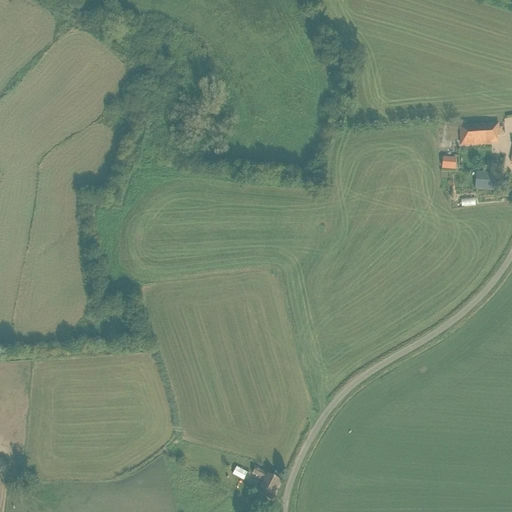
[(462,145),(491,143),(491,137),(499,136),(498,123),(460,126),(461,138),(462,145)]
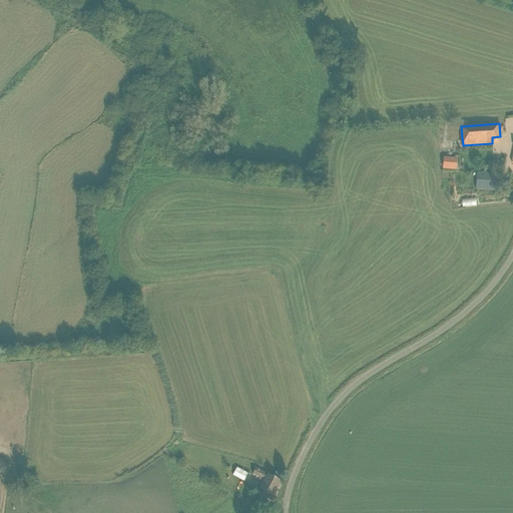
[(456,159),(443,158),(442,169),(456,170),(456,159)]
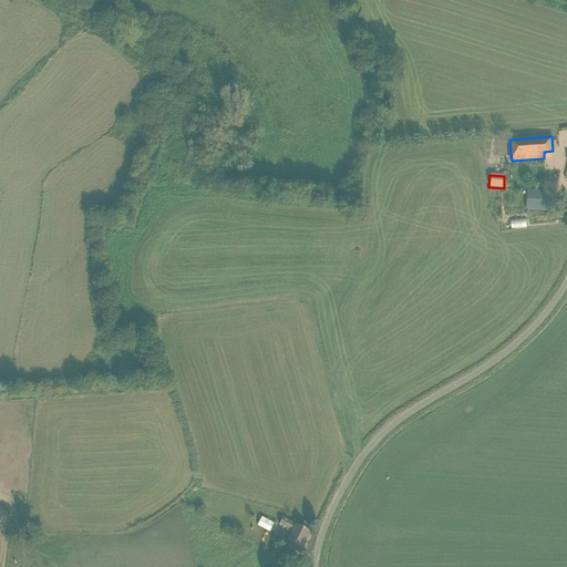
[(554,212),(555,194),(527,192),(526,209),(554,212)]
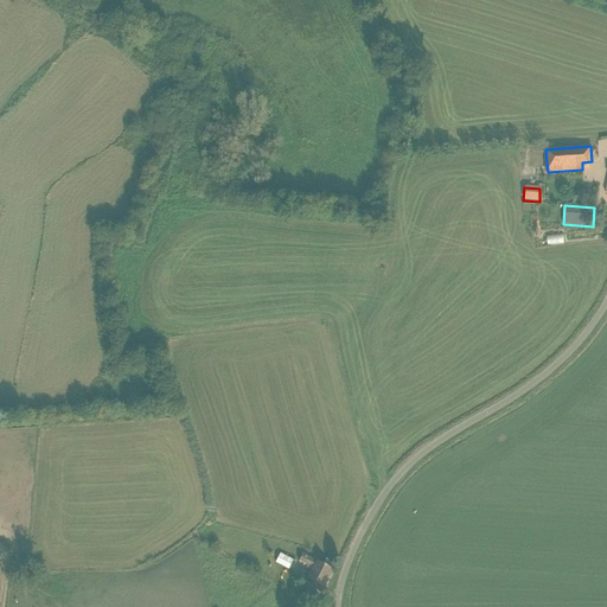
[(288,569),(293,561),(270,550),(266,558),(288,569)]
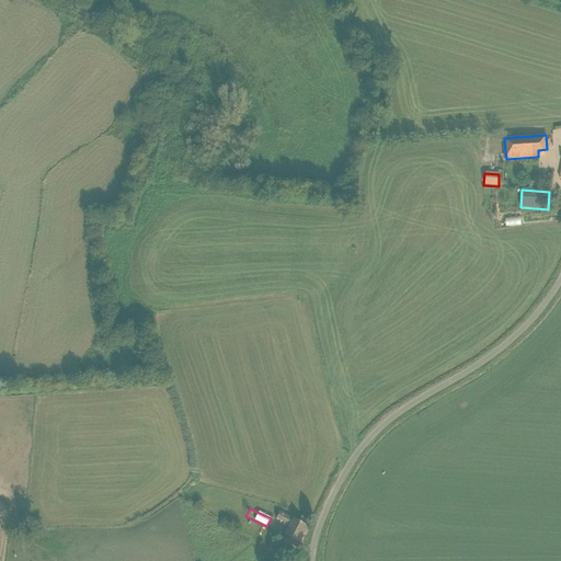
[(299,544),(308,528),(279,513),(276,518),(289,526),(284,535),(299,544)]
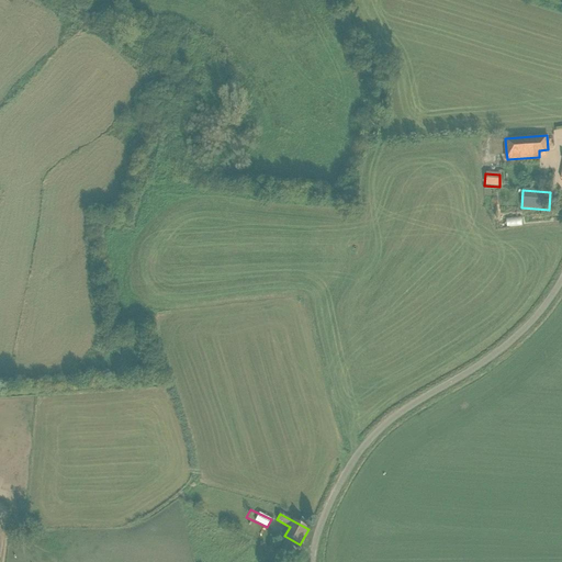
All buildings are outlined.
